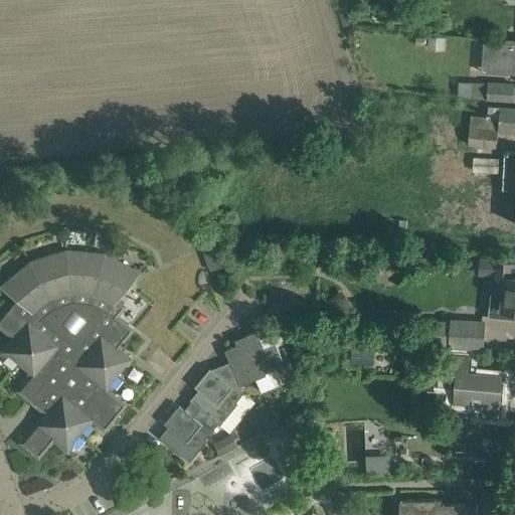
[(514,43),(493,43),(491,73),(514,74),(514,43)]
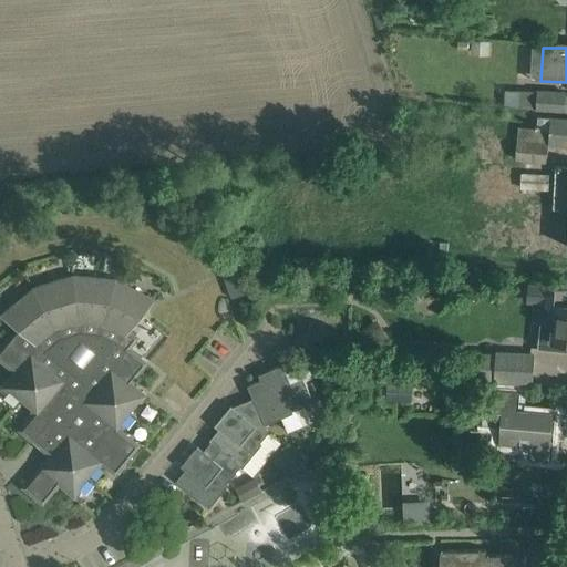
[(517,104),(517,106),(565,111),(566,95),(566,92),(538,90),(537,92),(518,91),(517,104)]
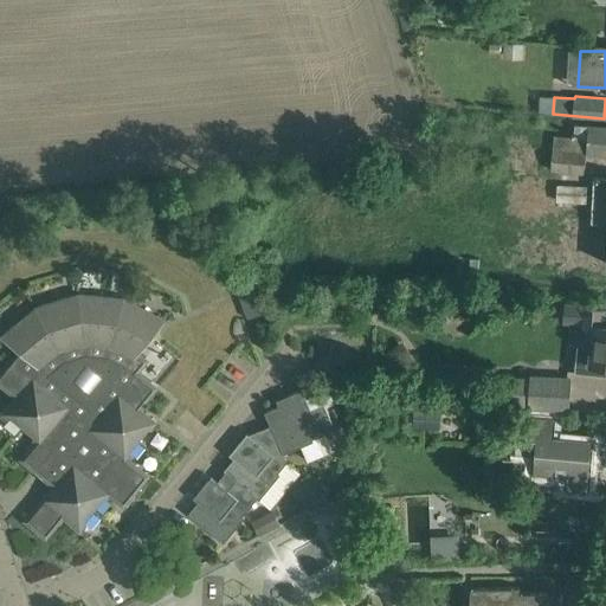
[(554,136),(550,171),(584,174),(586,154),(587,154),(605,154),(605,127),(590,127),(574,126),(574,137),(554,136)]
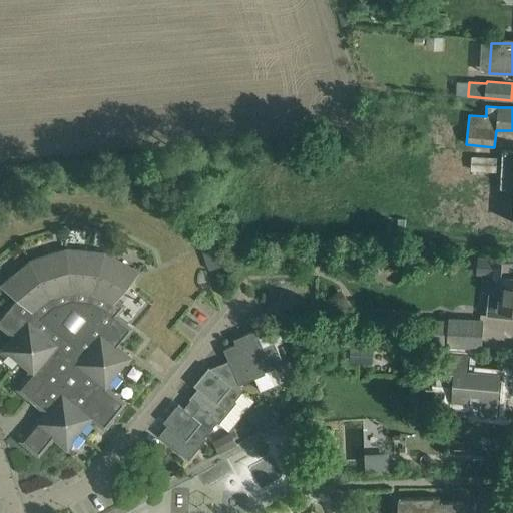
[(512,150),(502,150),(500,186),(512,186),(512,150)]
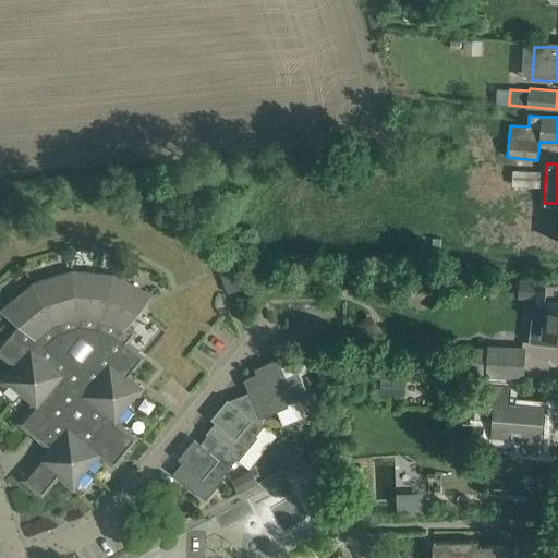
[(512,186),(540,187),(541,171),(512,170),(512,186)]
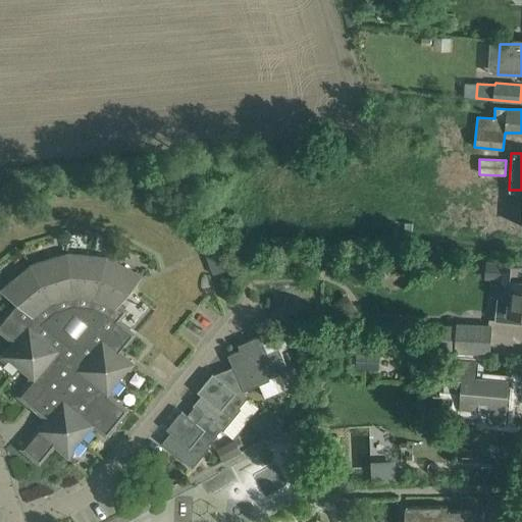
[(214,274),(228,268),(216,236),(202,242),(214,274)]
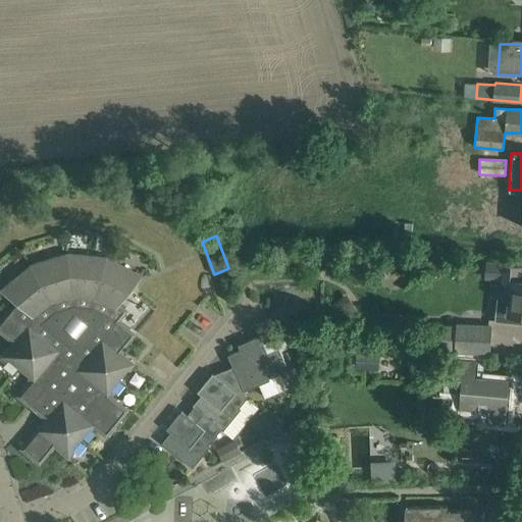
[(117,305),(141,275),(105,257),(66,253),(31,263),(0,288),(0,291),(14,303),(0,319),(0,330),(12,342),(1,356),(6,360),(8,359),(29,375),(28,378),(30,380),(17,396),(45,418),(20,449),(38,463),(53,445),(67,457),(71,452),(70,450),(87,429),(90,429),(93,425),(105,435),(125,410),(107,395),(110,392),(109,389),(126,368),(128,369),(133,364),(117,352),(133,334),(116,320),(124,310),(117,305)]
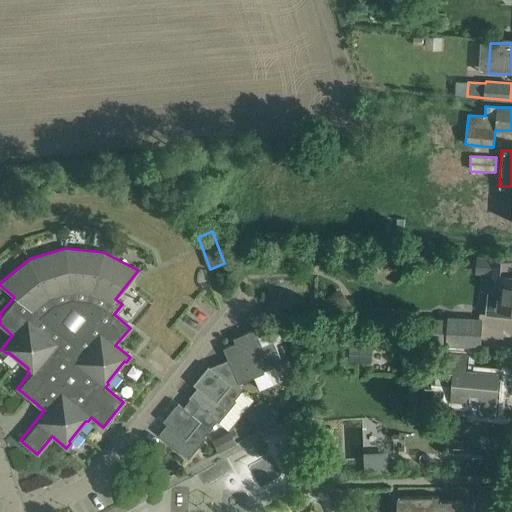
[(477,258),(476,273),(485,274),(483,290),(488,291),(501,292),(499,316),(511,317),(511,275),(509,275),(510,261),(490,259),(486,259),(477,258)]
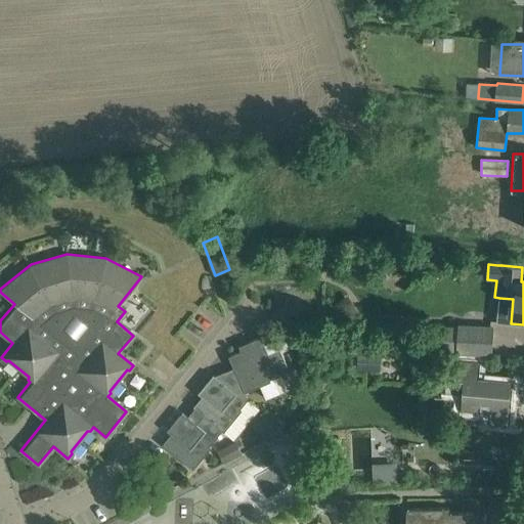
[(456,353),(490,355),(492,329),(457,325),(457,326),(444,325),(443,352),(456,352),(456,353)]
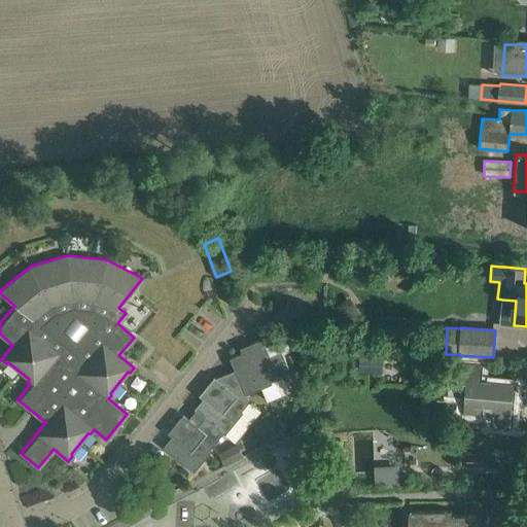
[(291,373),(282,351),(271,356),(264,339),(247,345),(249,350),(231,358),(236,371),(246,395),(247,394),(273,383),(272,381),(291,373)]
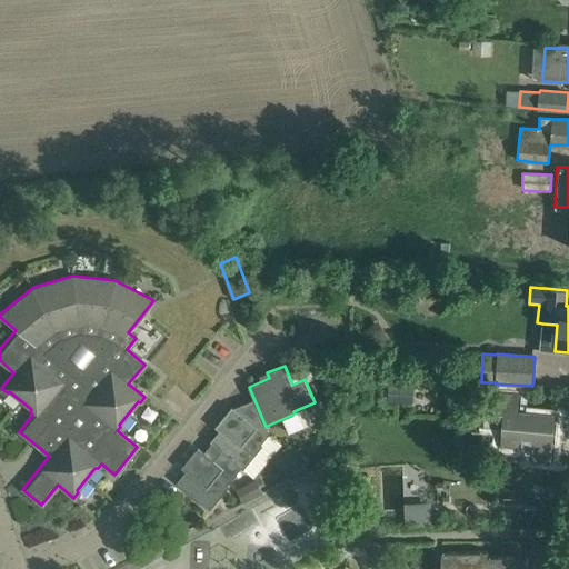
[(412,402),(415,383),(389,382),(388,401),(412,402)]
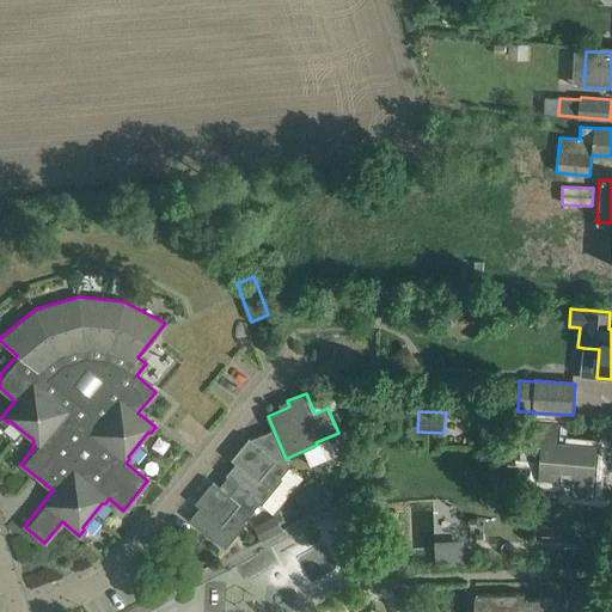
[(532,422),(530,456),(540,457),(539,476),(571,478),(571,484),(573,484),(573,494),(593,496),(598,446),(557,442),(560,424),(532,422)]
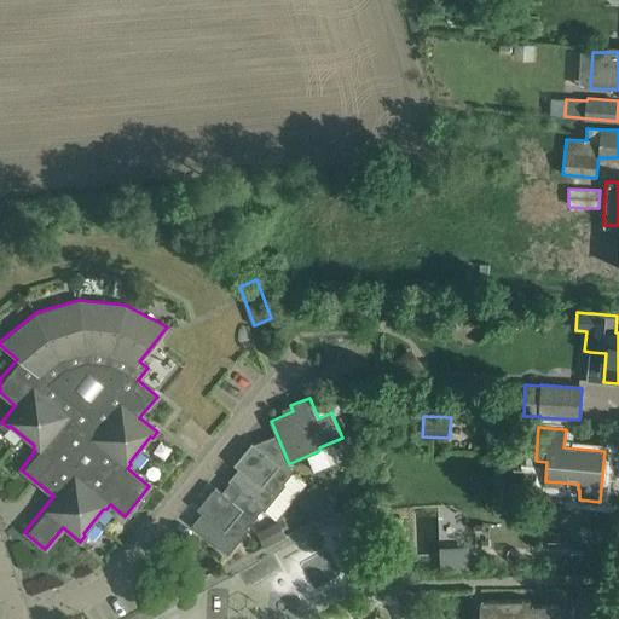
[(289,464),(277,435),(254,444),(253,443),(239,458),(244,462),(229,480),(231,482),(264,509),(265,510),(287,484),(285,482),(294,472),(290,463),(289,464)]
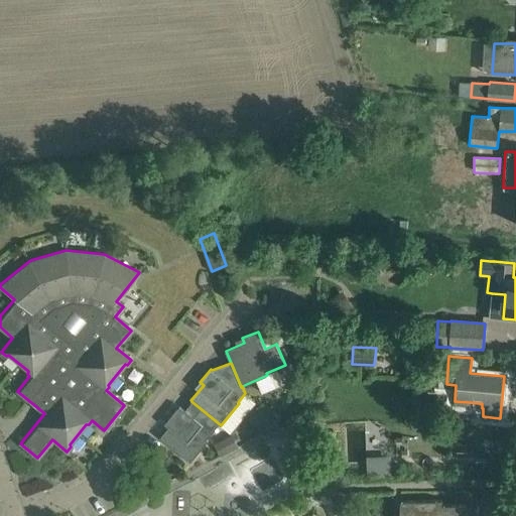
[(172,422),(160,437),(190,463),(209,440),(207,439),(220,424),(192,402),(185,410),(180,405),(169,419),(172,422)]
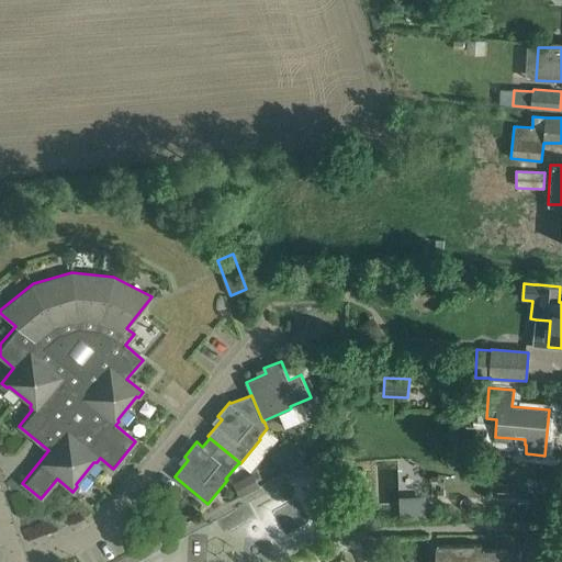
[(305,461),(293,450),(283,461),(291,468),(305,461)]
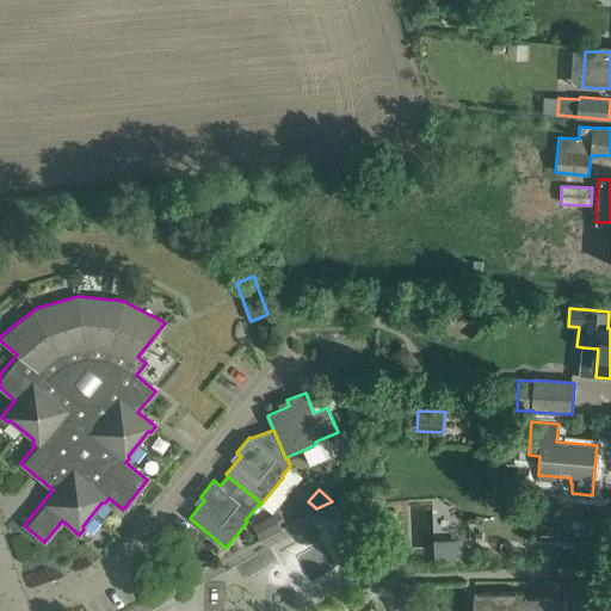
[(275,514),(254,525),(261,541),(283,530),(275,514)]
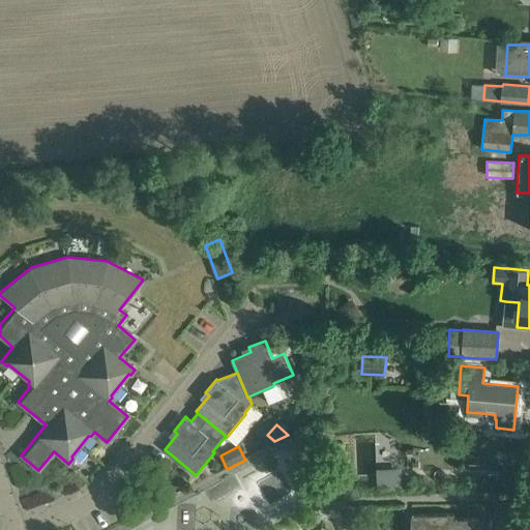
[(477,529),(479,518),(453,519),(454,513),(412,514),(410,529),(477,529)]
